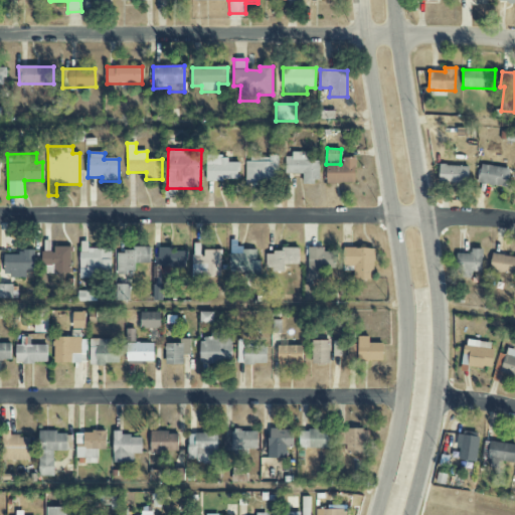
[(245,162),(245,182),(279,182),(279,157),(261,156),(261,153),(250,153),(250,162),(245,162)]
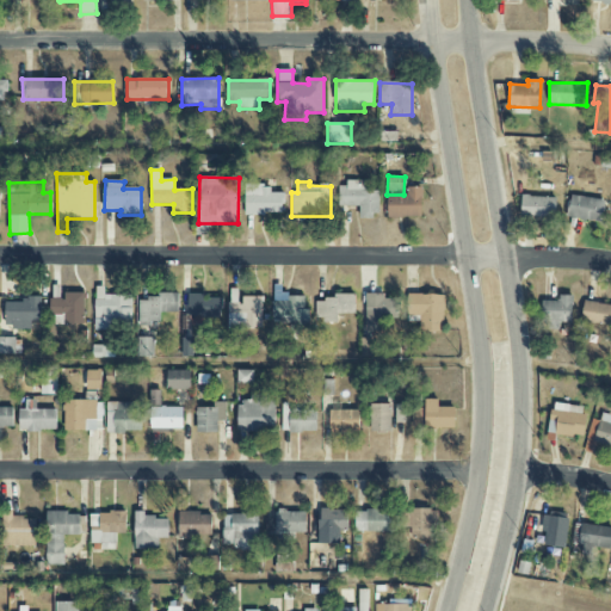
[(339,207),(359,207),(359,217),(380,217),(380,191),(369,191),(369,183),(339,183),(339,207)]
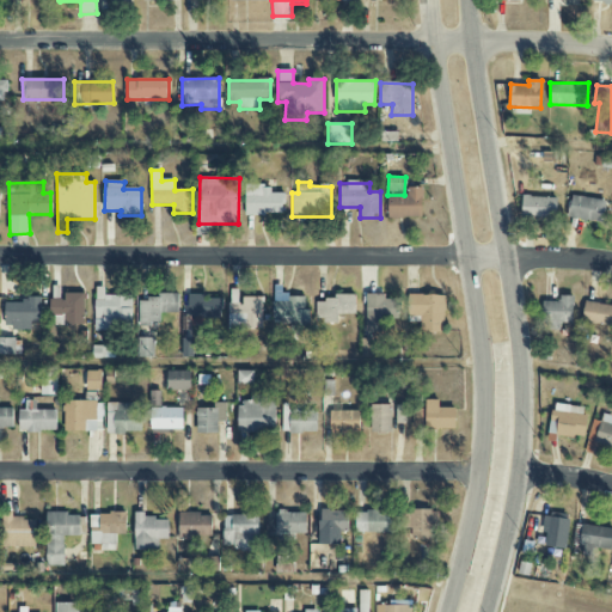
[(245,215),(283,215),(285,194),(270,194),(270,185),(246,185),(245,215)]
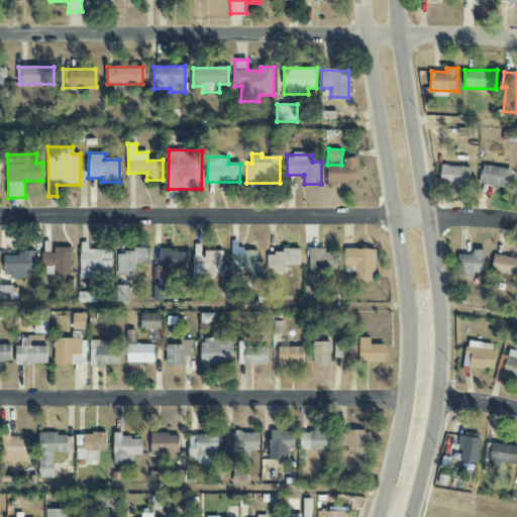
[(357,184),(356,159),(343,159),(343,166),(327,166),(328,185),(357,184)]
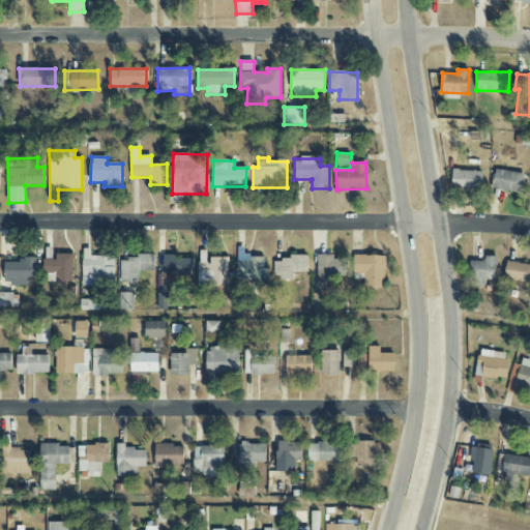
[(524,174),(494,170),(492,189),(522,193),(524,174)]
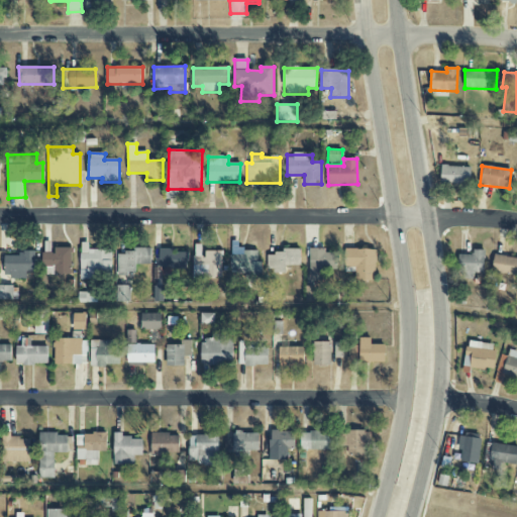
[(440,184),(471,185),(471,167),(441,167),(440,184)]
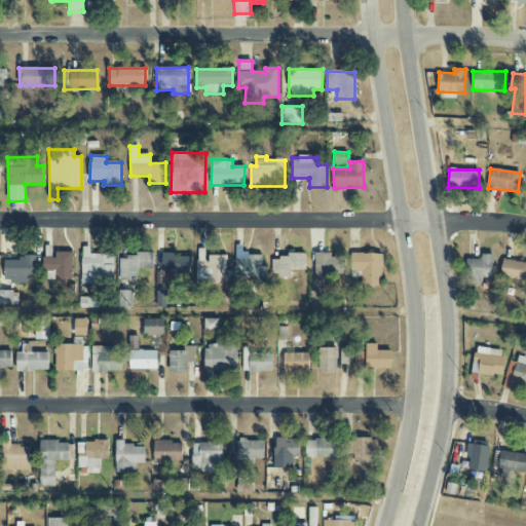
[(114,254),(90,254),(89,248),(81,248),(81,285),(114,285),(114,254)]
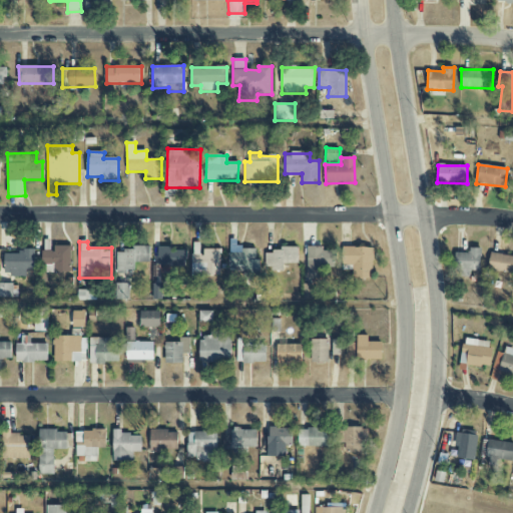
[(42,250),(42,266),(53,266),(54,274),(71,273),(70,245),(54,246),(54,250),(42,250)]
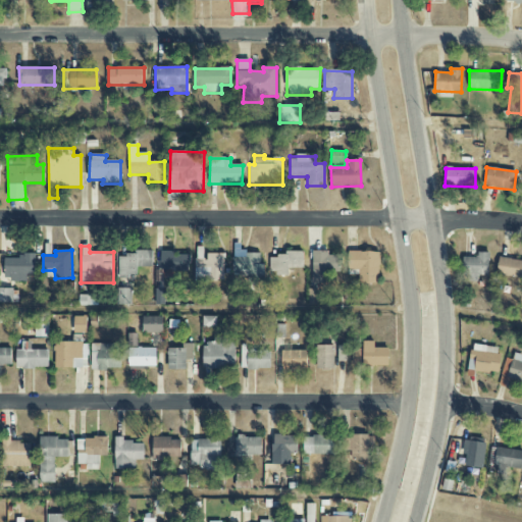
[(152,267),(153,251),(136,250),(136,256),(119,255),(118,276),(137,277),(138,267),(152,267)]
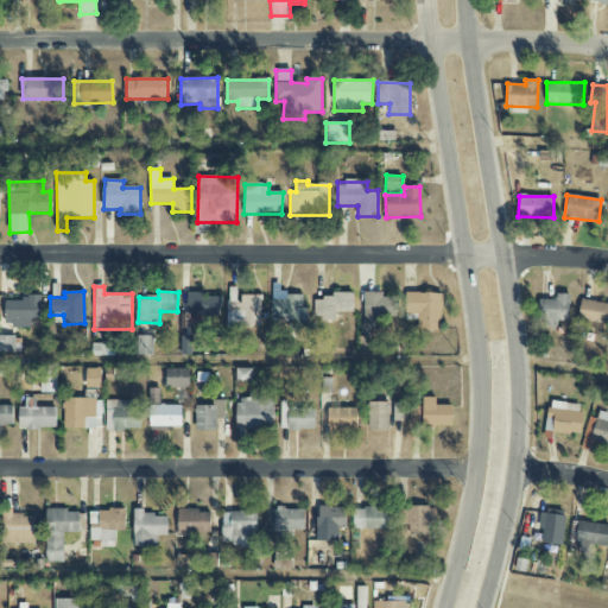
[(397,297),(382,298),(382,292),(363,292),(363,330),(380,329),(380,318),(397,318),(397,297)]
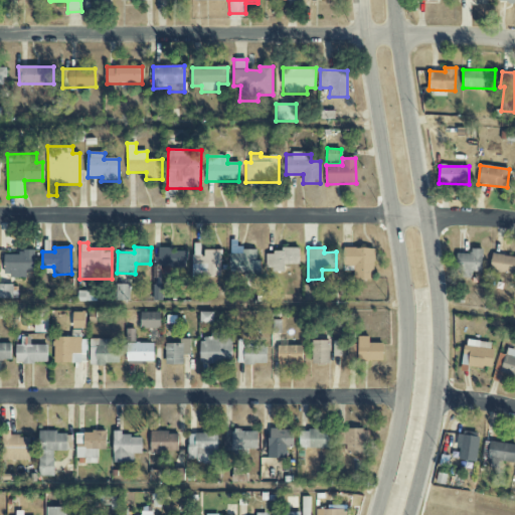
[(343,271),(352,271),(352,280),(374,280),(373,248),(343,248),(343,271)]
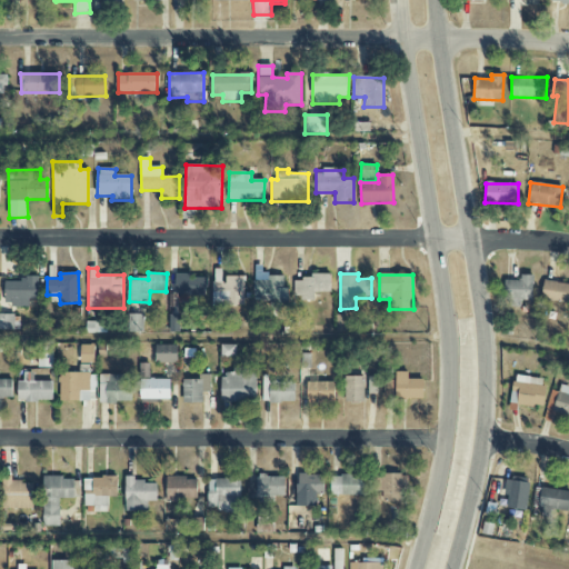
[(505,280),(505,306),(520,306),(521,300),(532,300),(532,275),(521,275),(521,279),(519,279),(519,280),(505,280)]
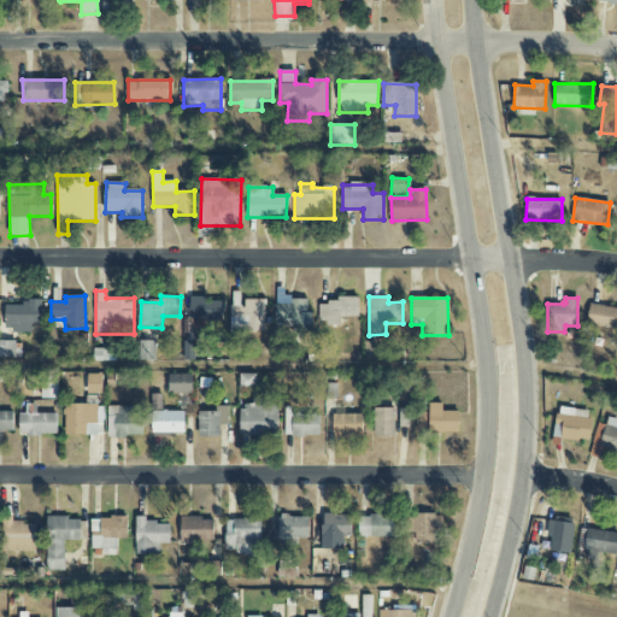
[(224,321),(224,299),(191,299),(189,319),(224,321)]
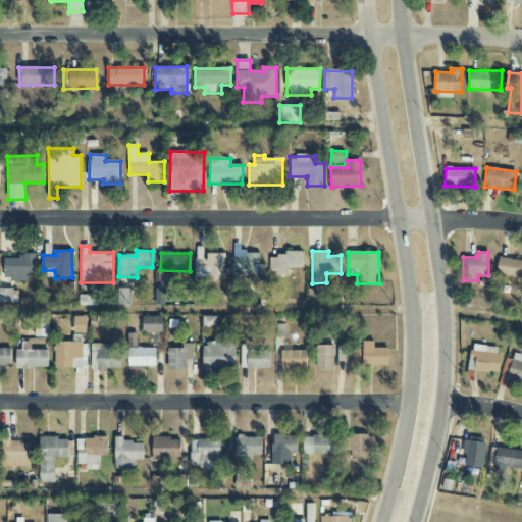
[(207,258),(195,259),(196,281),(225,280),(224,253),(207,254),(207,258)]
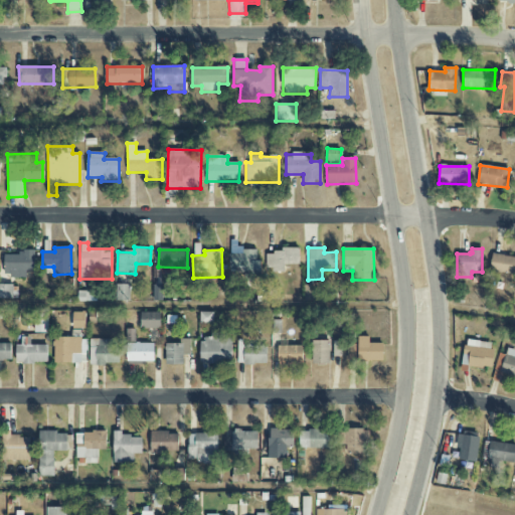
[(258,250),(242,249),(241,253),(230,253),(229,271),(243,271),(243,279),(261,279),(261,261),(256,260),(258,250)]
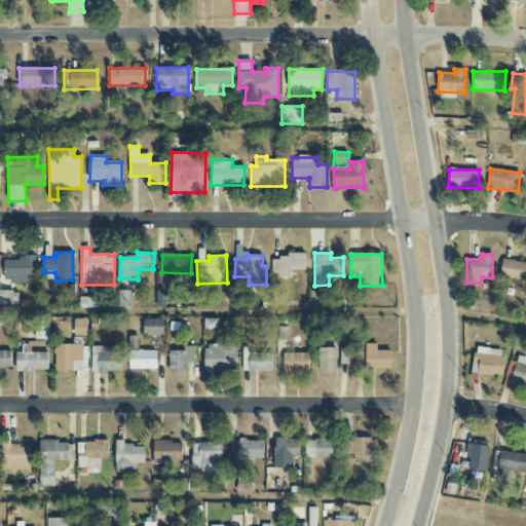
[(271,256),(272,276),(291,276),(291,270),(306,270),(305,255),(271,256)]
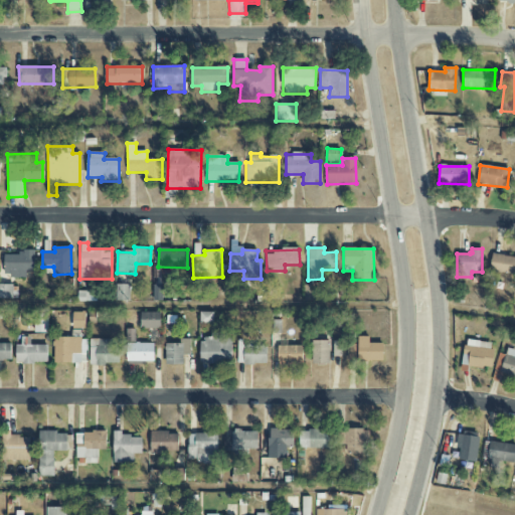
[(4,253),(4,278),(26,277),(26,272),(34,272),(34,252),(4,253)]
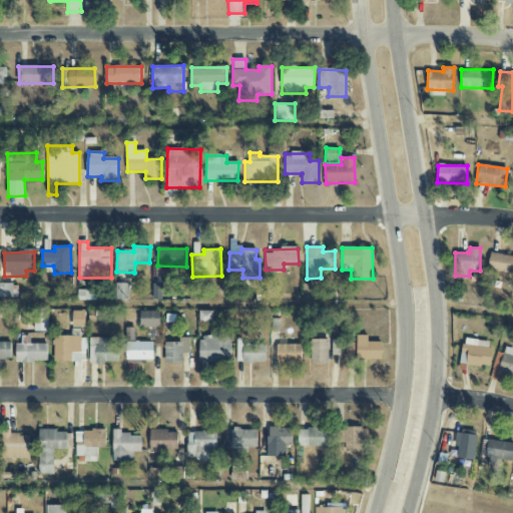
[(512,255),(491,252),(488,269),(512,273),(512,255)]
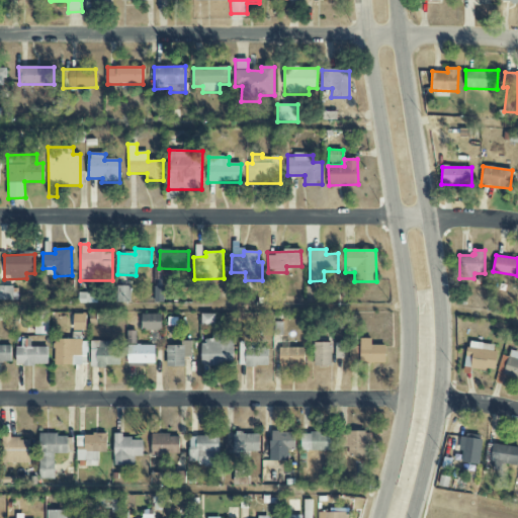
[(16,286),(0,285),(0,299),(16,300),(16,286)]
